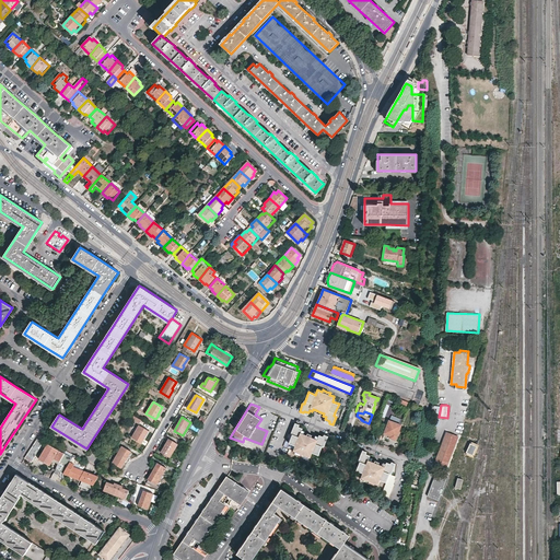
[(395,438),(400,423),(388,419),(384,432),(391,434),(391,436),(395,438)]
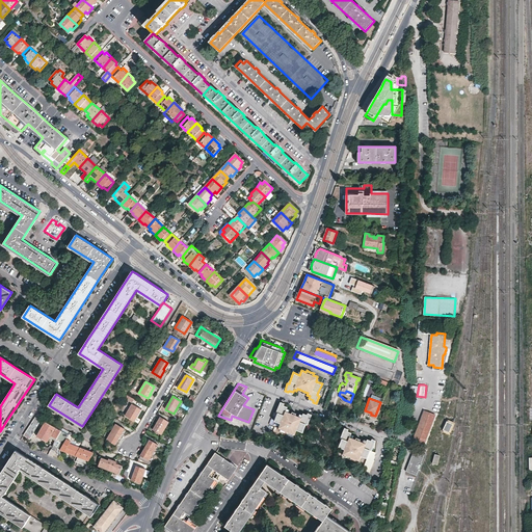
[(277,427),(280,422),(281,423),(278,428),(281,428),(283,429),(283,431),(286,432),(290,434),(291,432),(293,433),(295,434),(297,429),(302,432),(307,424),(308,421),(309,421),(312,414),(308,413),(308,415),(303,413),(302,415),(300,414),(299,416),(296,415),(294,414),(292,414),(289,411),(290,409),(287,408),(288,406),(284,405),(285,403),(281,401),(277,408),(280,409),(277,413),(274,421),(273,425),(275,426),(277,427)]
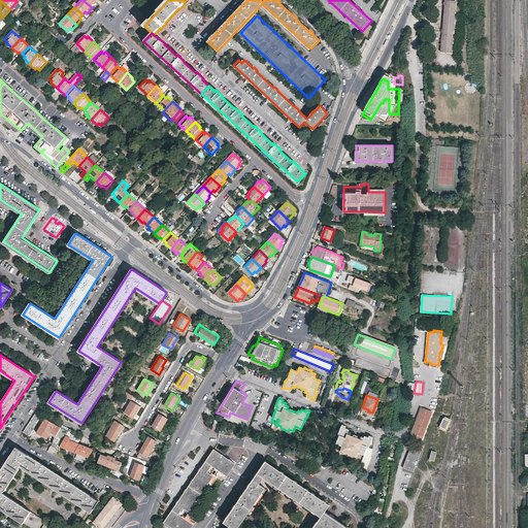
[(135,414),(139,406),(131,401),(124,413),(133,418),(135,415),(135,414)]
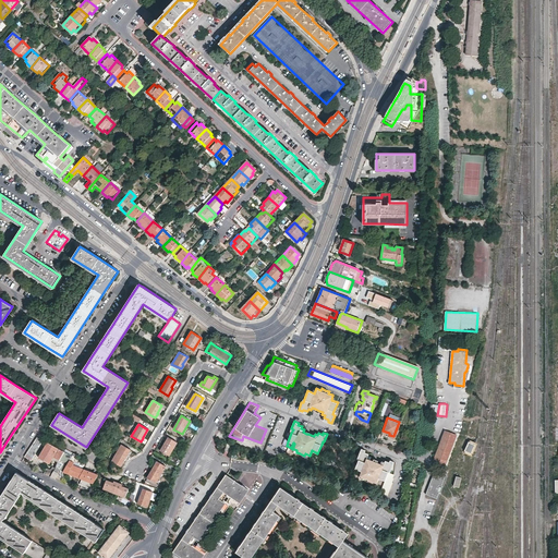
[(458,436),(445,431),(433,461),(446,465),(458,436)]
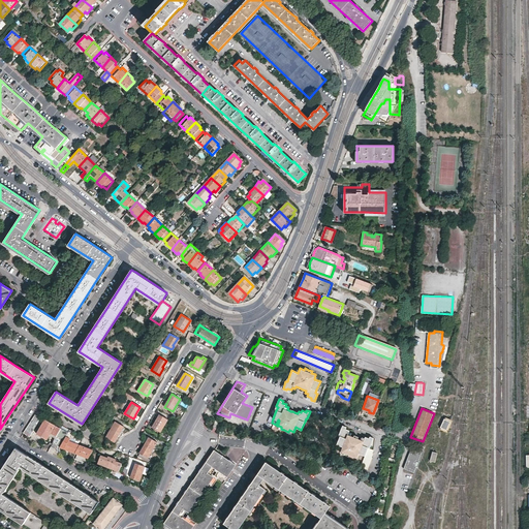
[(41,418),(35,414),(33,417),(25,431),(23,433),(30,437),(33,432),(37,426),(41,418)]
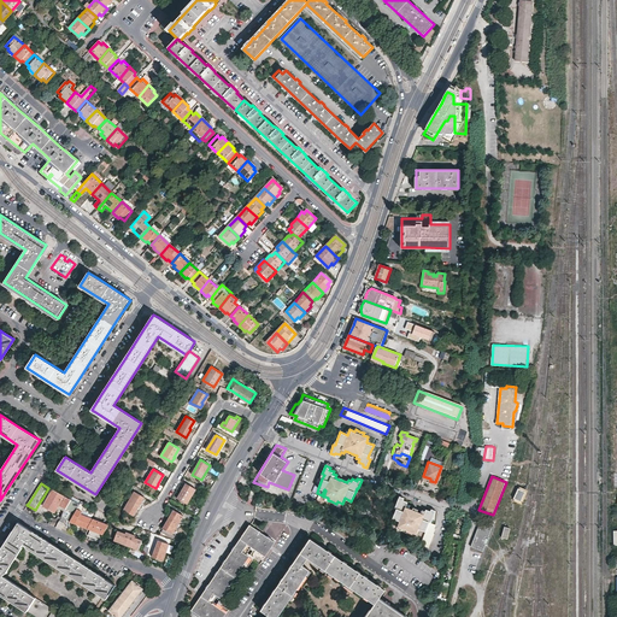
[(187,504),(195,489),(187,483),(177,498),(187,504)]
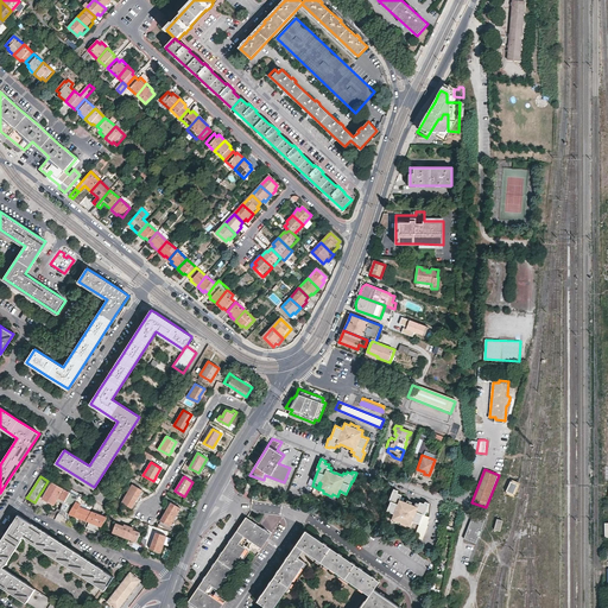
[(137,482),(130,477),(126,485),(130,486),(131,483),(132,483),(122,501),(132,507),(138,498),(137,498),(141,489),(134,485),(137,482)]
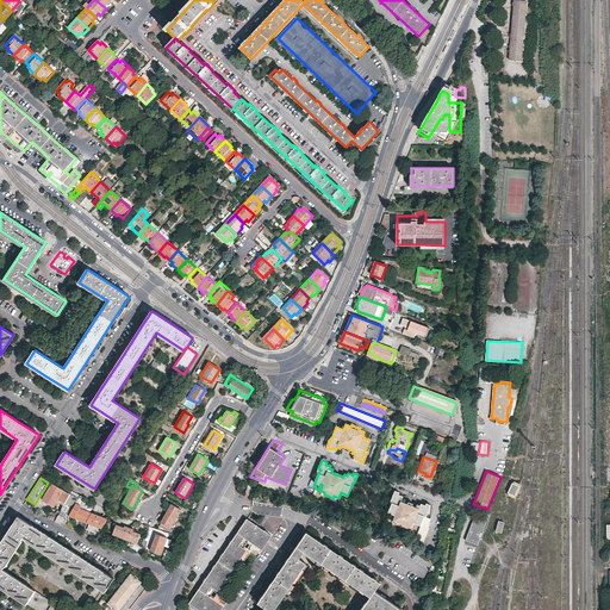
[(520,484),(514,481),(508,493),(515,496),(520,484)]
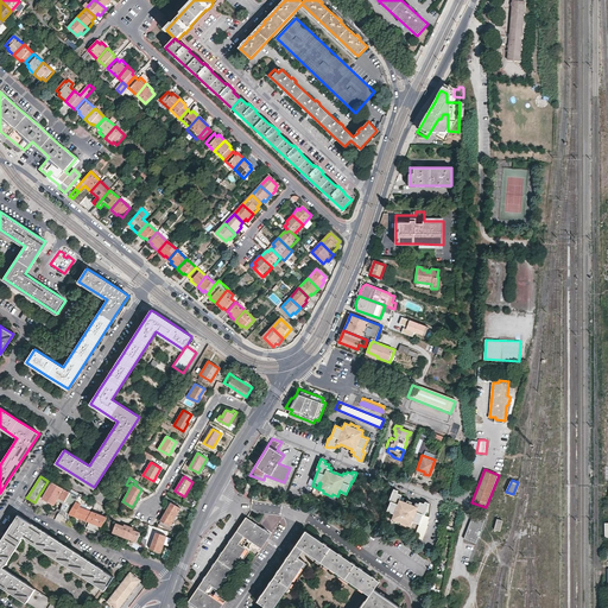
[(52,482),(51,481),(46,491),(42,499),(55,506),(58,498),(64,501),(70,493),(52,482)]
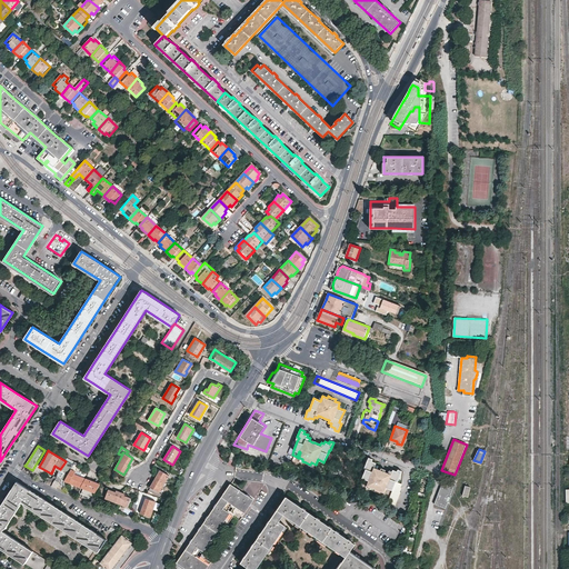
[(377,465),(376,465),(377,462),(372,460),(373,459),(369,457),(366,465),(367,465),(366,469),(362,478),(369,480),(367,485),(369,486),(370,486),(370,487),(378,468),(379,466),(377,465)]
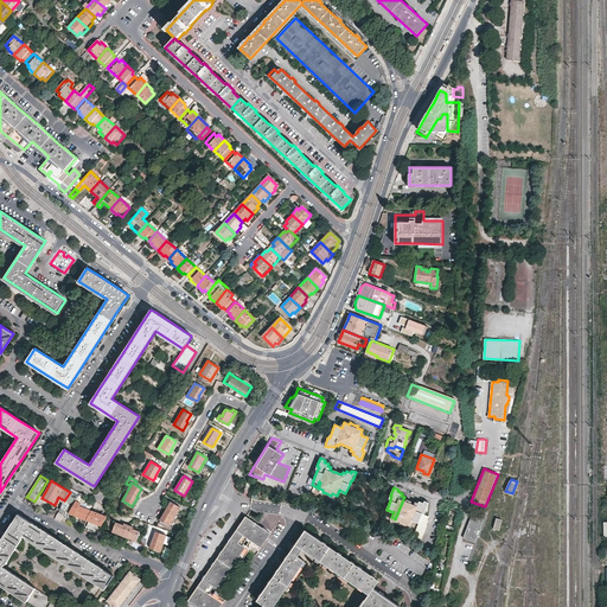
[(78,496),(70,492),(64,500),(62,505),(59,509),(68,513),(69,512),(75,500),(78,496)]
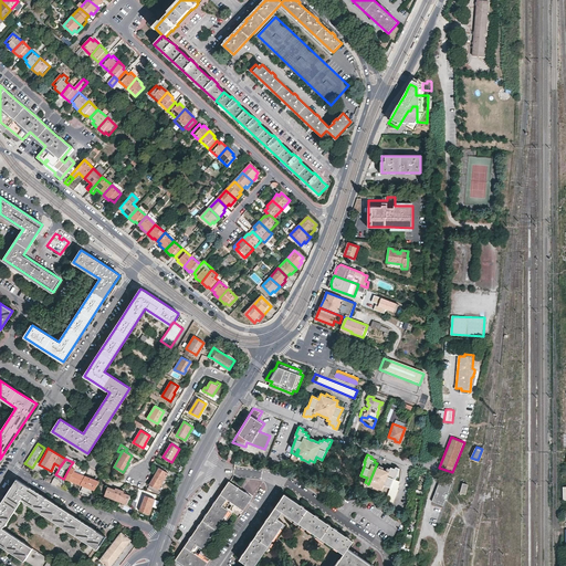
[(400,468),(396,467),(395,469),(391,467),(390,469),(387,468),(386,470),(383,469),(378,467),(376,465),(368,484),(368,485),(373,488),(377,490),(378,488),(380,489),(381,490),(384,484),(390,488),(384,504),(390,507),(398,489),(399,484),(398,484),(400,481),(396,479),(394,479),(395,475),(397,475),(400,468)]
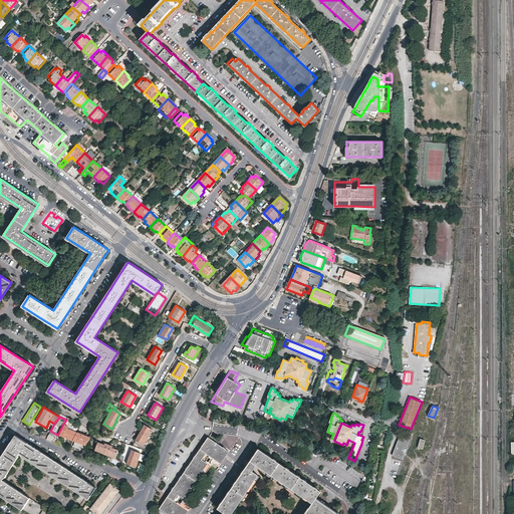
[(77,433),(67,429),(68,426),(63,424),(58,434),(73,440),(77,433)]
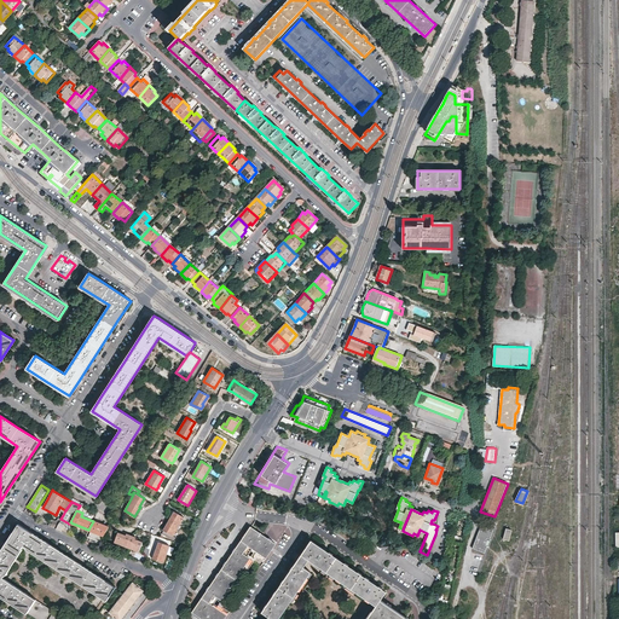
[(165,530),(174,534),(185,516),(177,512),(172,520),(169,520),(165,530)]
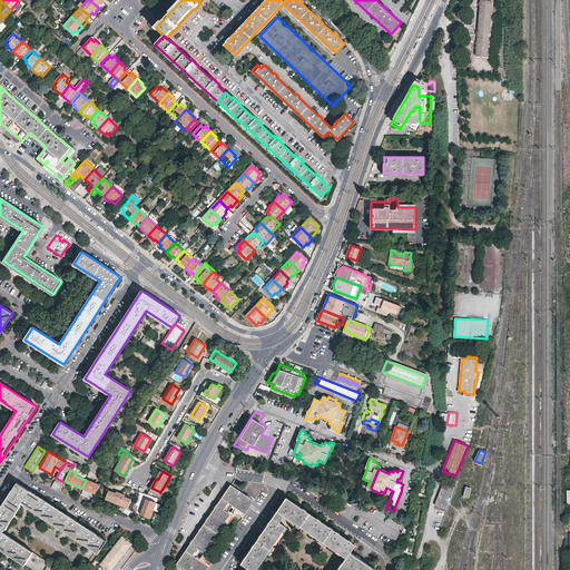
[(51,487),(56,480),(51,478),(48,478),(45,484),(46,484),(51,487)]
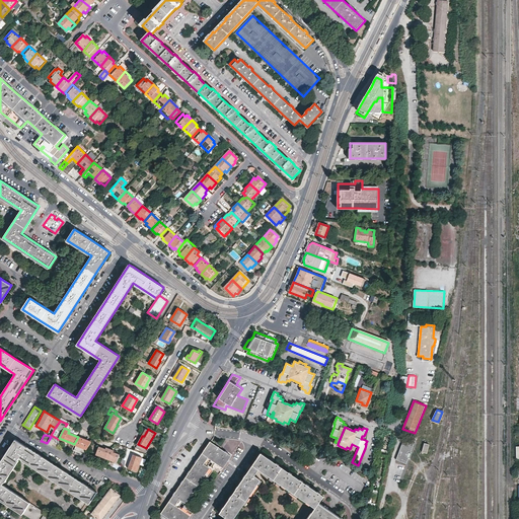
[(51,445),(56,447),(59,441),(51,437),(47,443),(51,445)]
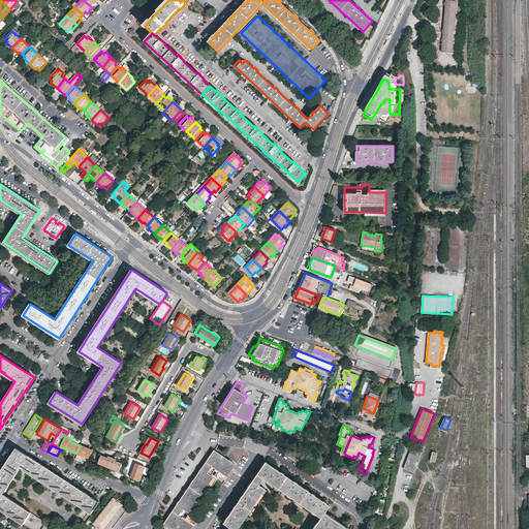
[(86,463),(93,450),(80,445),(75,453),(76,454),(78,454),(78,455),(75,459),(86,463)]
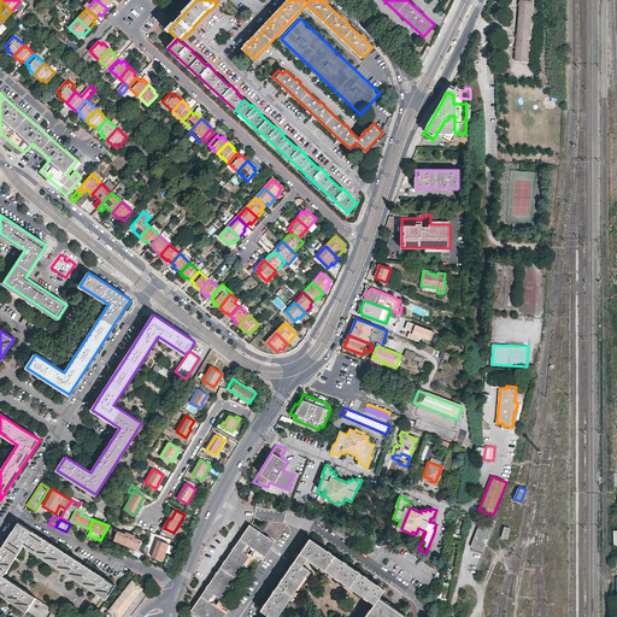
[(3,576),(24,544),(71,574),(107,598),(116,585),(105,577),(83,563),(60,548),(37,534),(19,522),(9,538),(0,551),(0,592),(37,616),(46,616),(52,607),(3,576)]
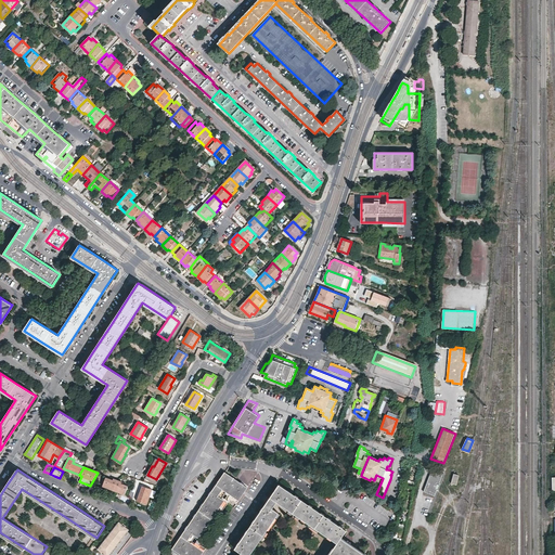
[(444,474),(433,469),(424,492),(436,497),(438,490),(436,489),(438,485),(439,486),(444,474)]
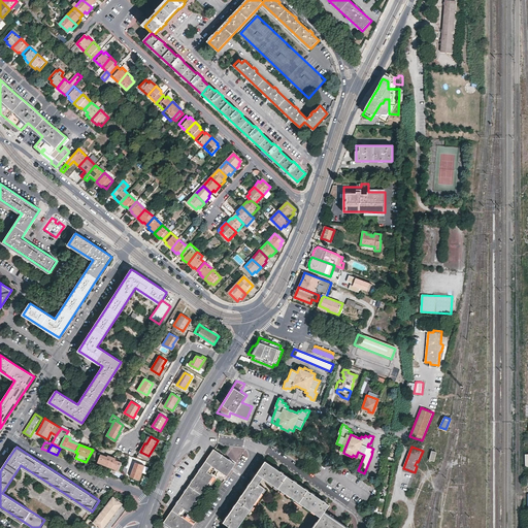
[(199,503),(219,475),(225,480),(235,464),(213,449),(187,490),(164,522),(173,527),(191,527),(196,521),(190,517),(199,503)]
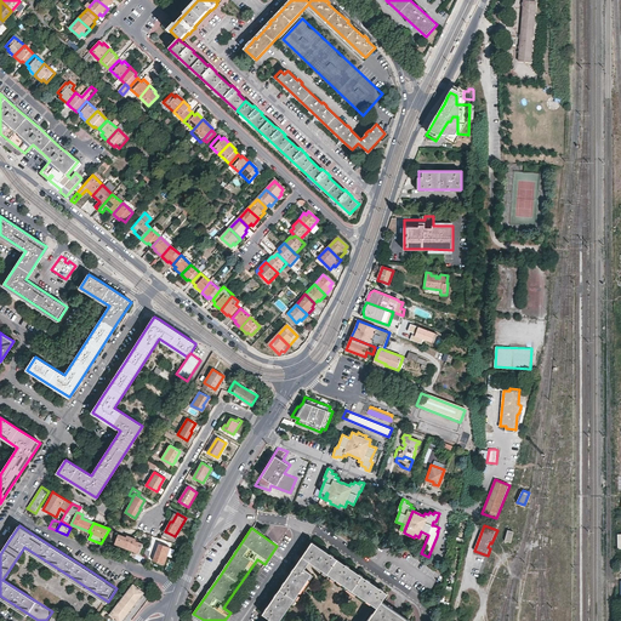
[(177,537),(175,536),(165,531),(163,535),(175,542),(177,537)]
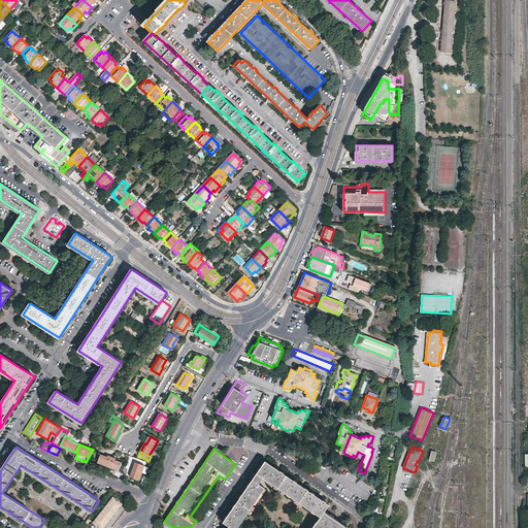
[(97,462),(108,466),(111,456),(107,455),(106,457),(103,455),(100,454),(97,462)]
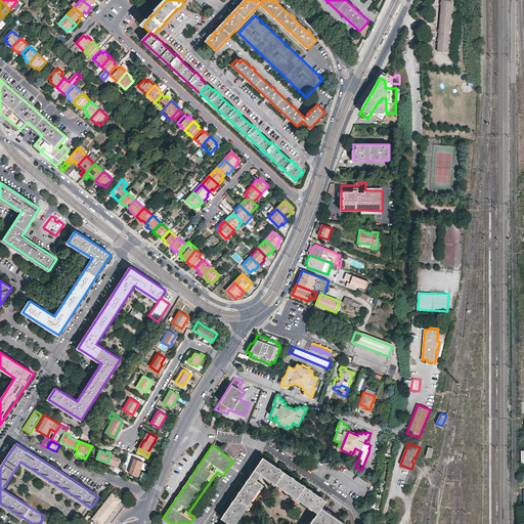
[(111,452),(107,463),(118,467),(121,459),(117,456),(114,455),(114,453),(111,452)]
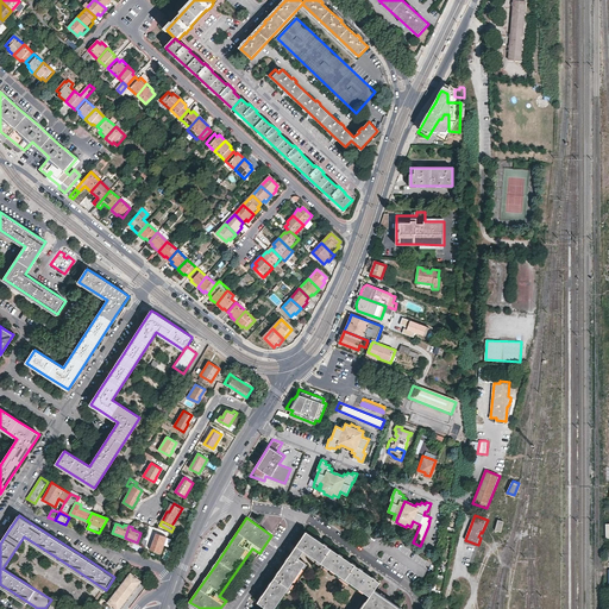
[(162,554),(168,537),(156,533),(154,541),(155,542),(152,550),(162,554)]
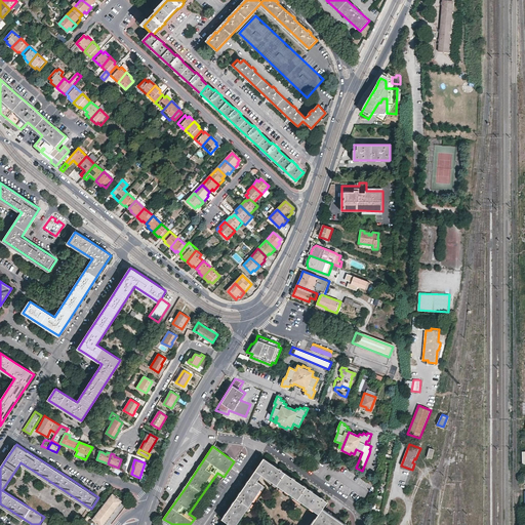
[(235,524),(263,485),(257,481),(263,475),(319,514),(311,524),(342,524),(344,524),(323,509),(327,502),(265,459),(246,485),(223,519),(230,524),(228,524),(235,524)]
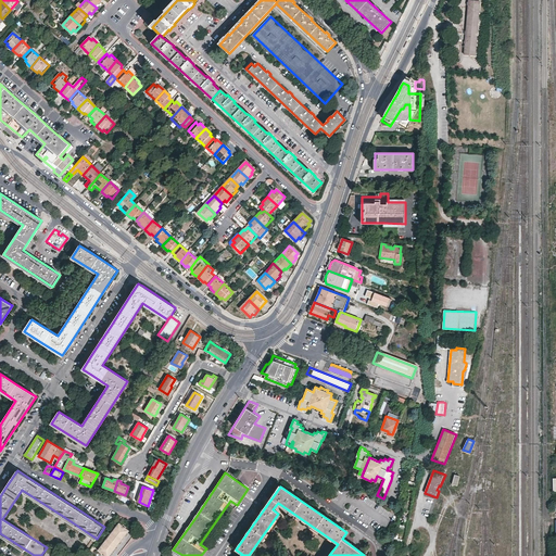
[(104,543),(119,523),(118,522),(102,542),(104,543)]
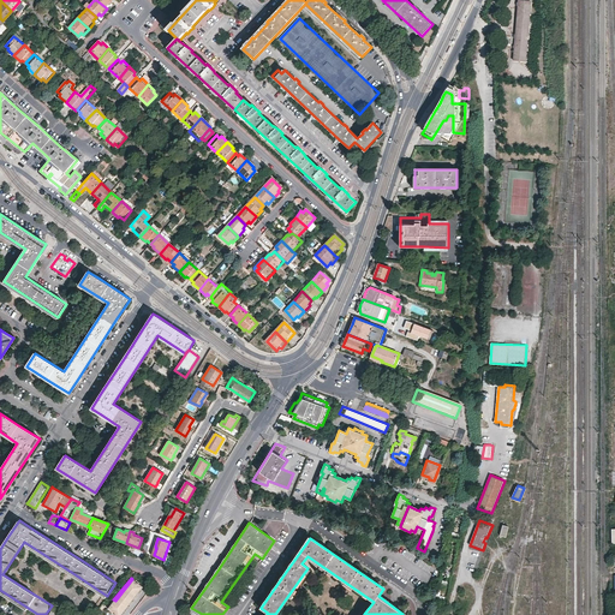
[(118,614),(142,586),(132,579),(115,601),(113,599),(108,607),(118,614)]
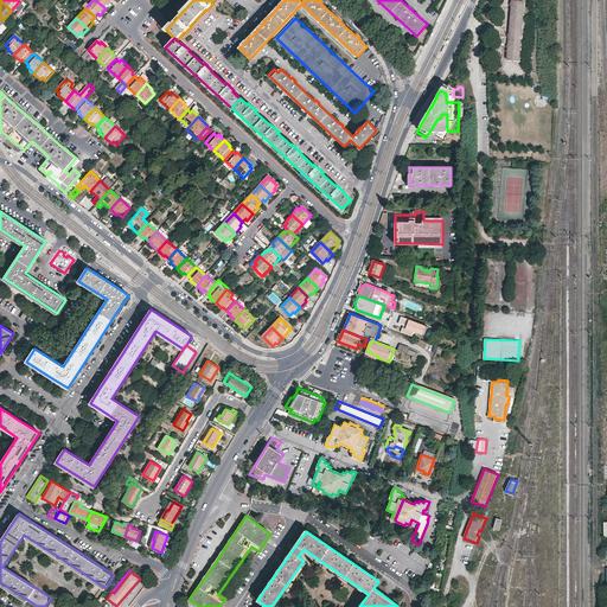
[(119,606),(141,579),(140,579),(116,606),(119,606)]
